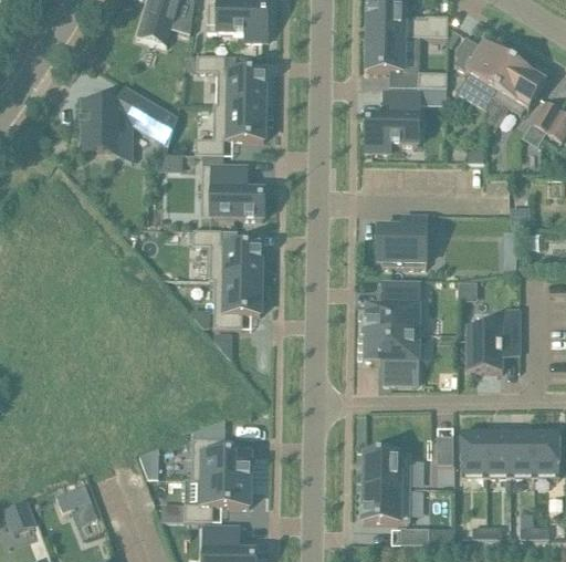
[(188,35),(190,35),(195,0),(147,0),(146,6),(152,7),(143,34),(149,37),(166,41),(165,47),(167,48),(171,31),(174,31),(175,30),(173,29),(180,4),(192,8),(188,35)]
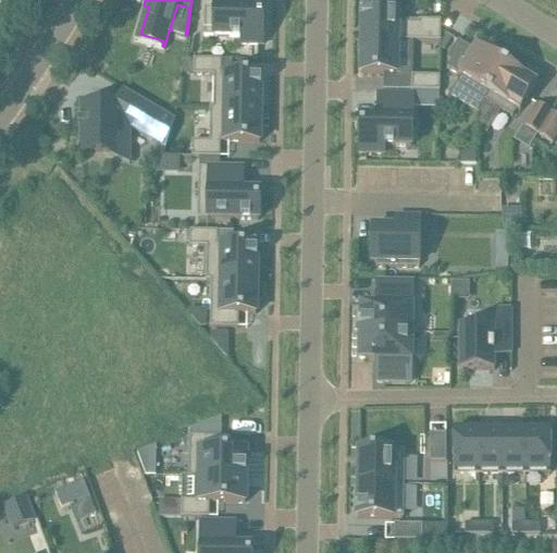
[(259,40),(263,41),(264,29),(262,29),(263,5),(248,5),(248,0),(215,0),(215,4),(205,4),(205,33),(243,34),(243,41),(259,41),(259,40)]
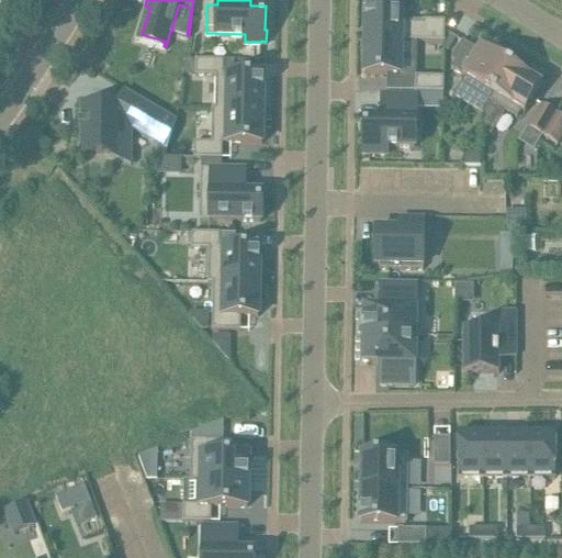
[(366,37),(401,37),(445,38),(445,17),(423,17),(423,20),(401,20),(402,0),(367,0),(366,30),(366,37)]
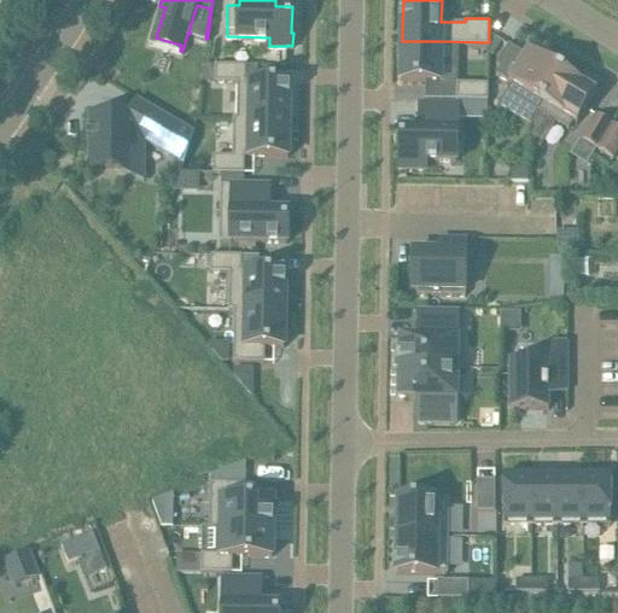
[(441,41),(402,41),(402,44),(401,44),(400,56),(402,56),(402,77),(441,79),(441,41)]
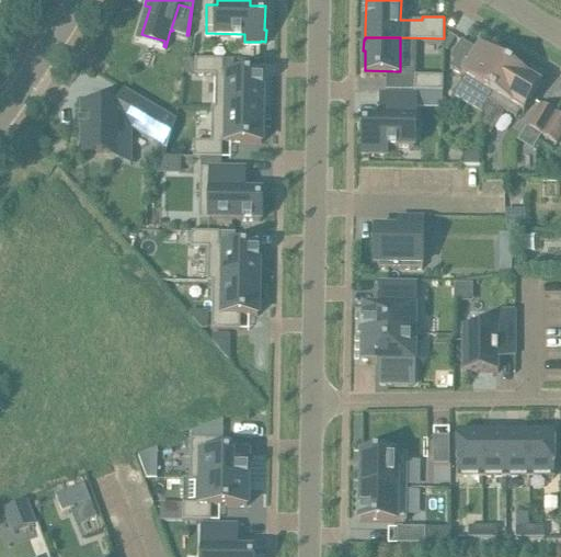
[(511,61),(479,43),(477,46),(461,37),(450,56),(454,58),(453,60),(450,65),(461,71),(465,74),(460,81),(488,98),(511,61)]
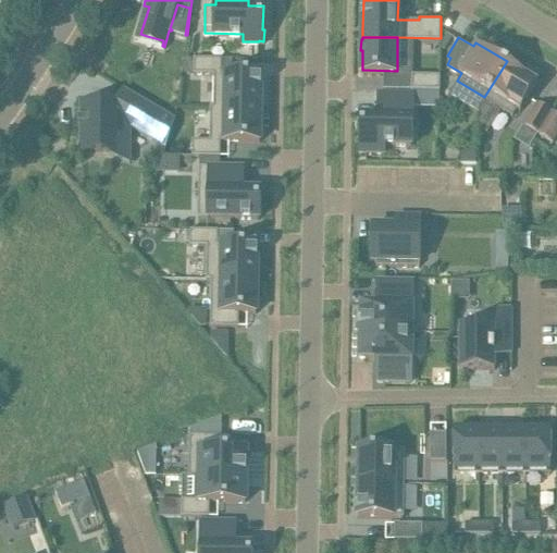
[(184,56),(182,71),(194,71),(194,56),(184,56)]
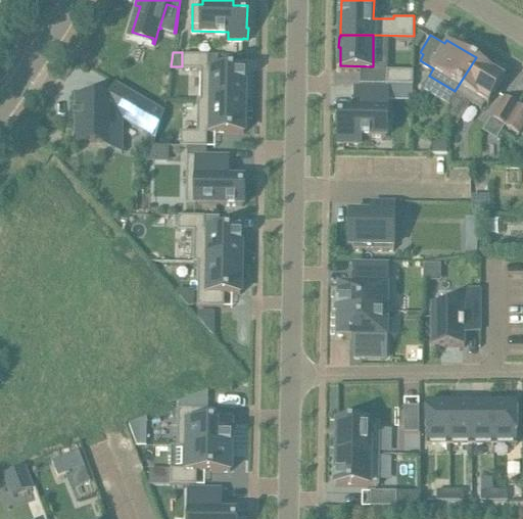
[(197,98),(244,99),(245,67),(208,66),(208,52),(182,52),(182,66),(201,67),(200,97),(197,97),(197,98)]
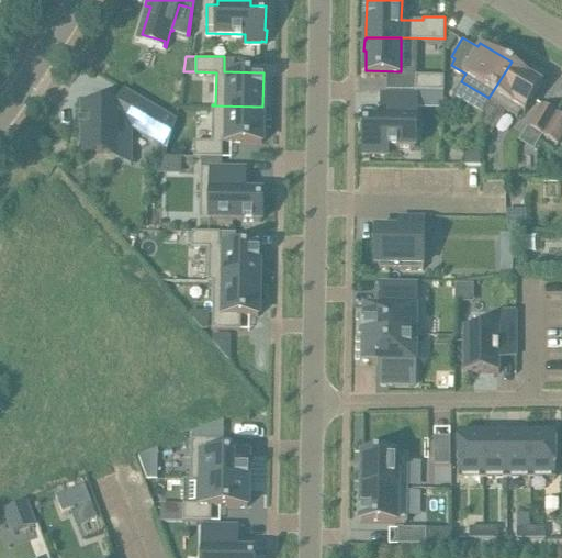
[(512,62),(489,98),(517,115),(521,108),(525,110),(542,80),(512,62)]
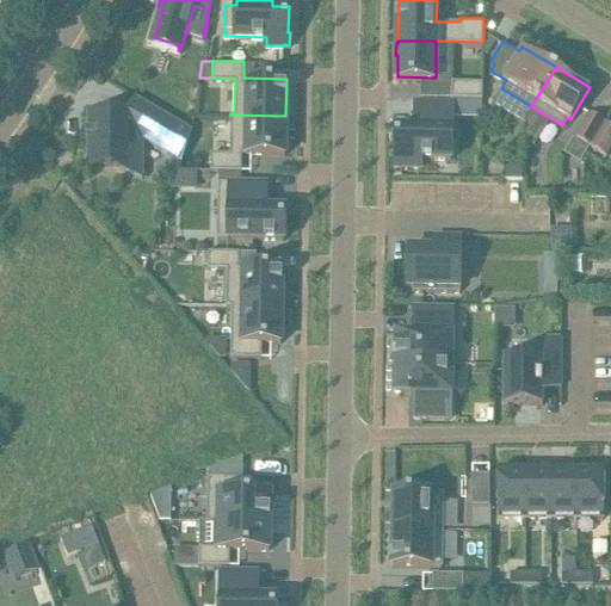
[(451,96),(482,96),(482,80),(474,80),(451,79),(451,96)]
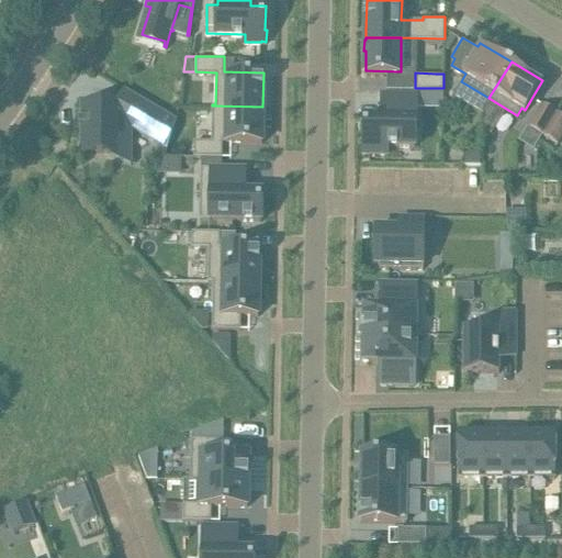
[(159,84),(150,99),(161,105),(170,90),(159,84)]
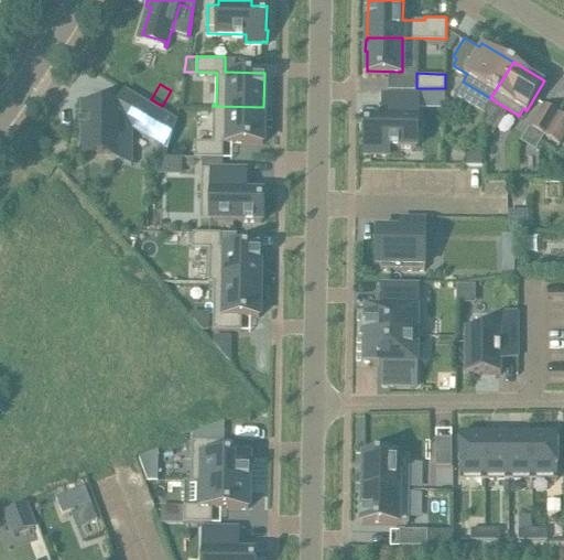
[(177,117),(126,86),(114,107),(105,101),(82,101),(82,99),(80,99),(79,152),(80,152),(80,149),(118,150),(118,126),(133,127),(167,147),(177,117)]
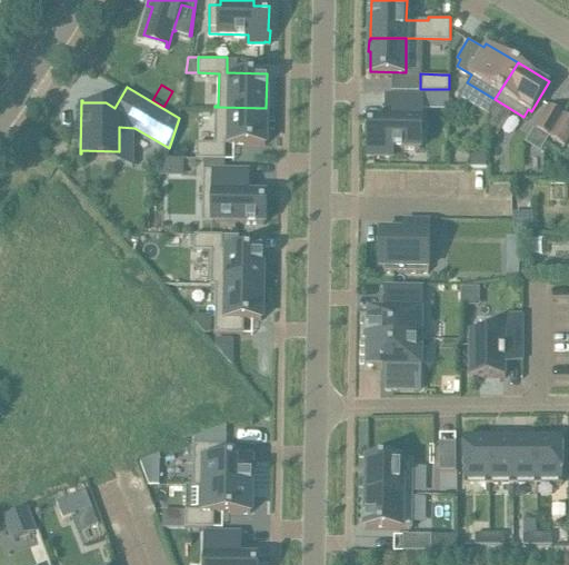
[(368,152),(391,154),(391,146),(420,146),(421,93),(387,93),(387,117),(369,116),(368,141),(367,141),(367,152),(368,152)]
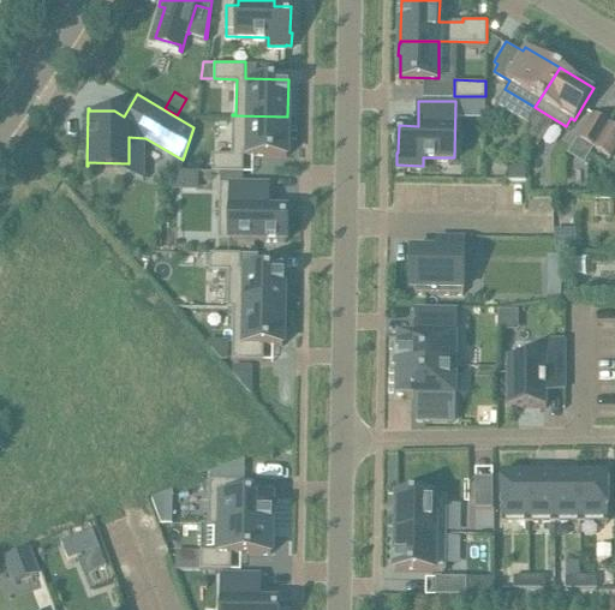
[(609,120),(592,109),(578,135),(595,145),(609,120)]
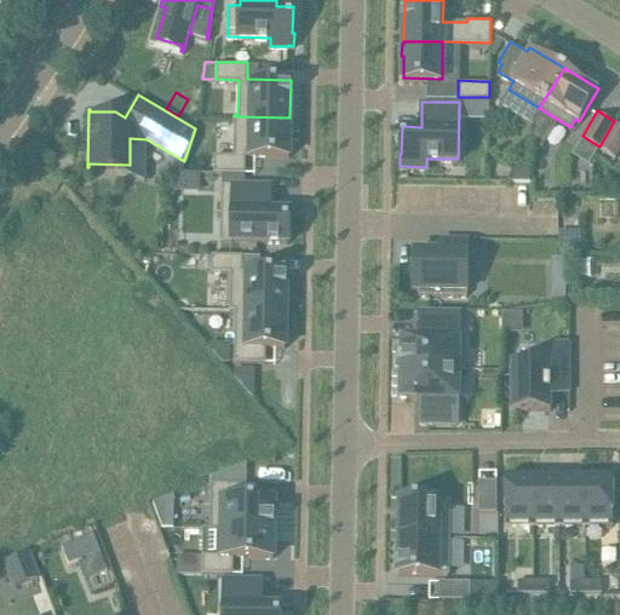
[(234,116),(234,154),(214,154),(213,171),(245,171),(246,154),(290,155),(290,133),(291,133),(292,121),(290,121),(290,118),(234,116)]
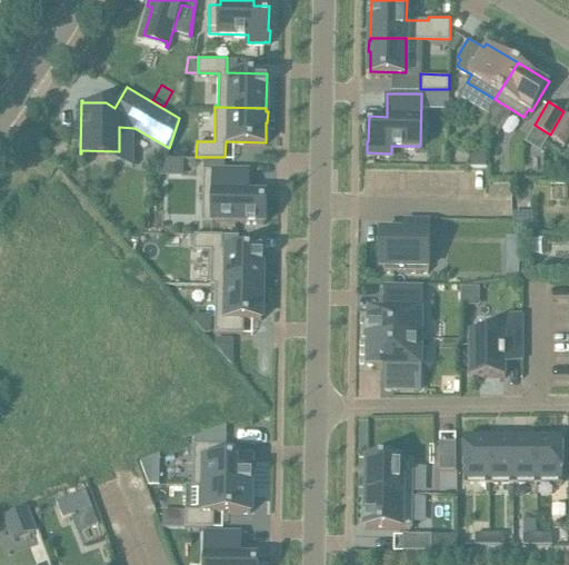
[(565,142),(568,135),(568,114),(563,111),(550,135),(565,142)]
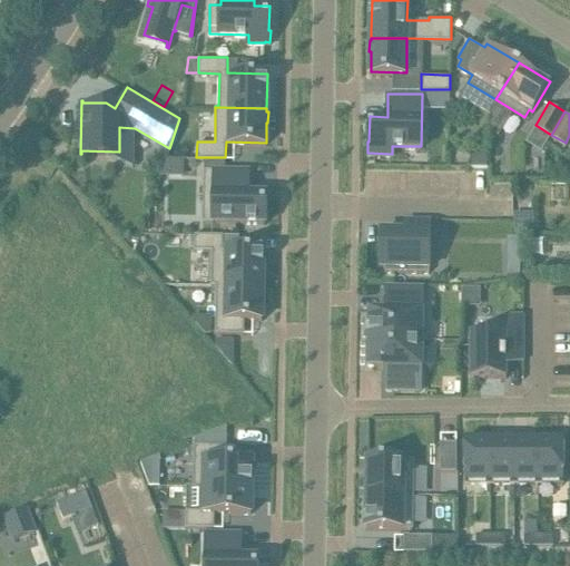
[(470,150),(470,164),(488,165),(488,152),(470,150)]
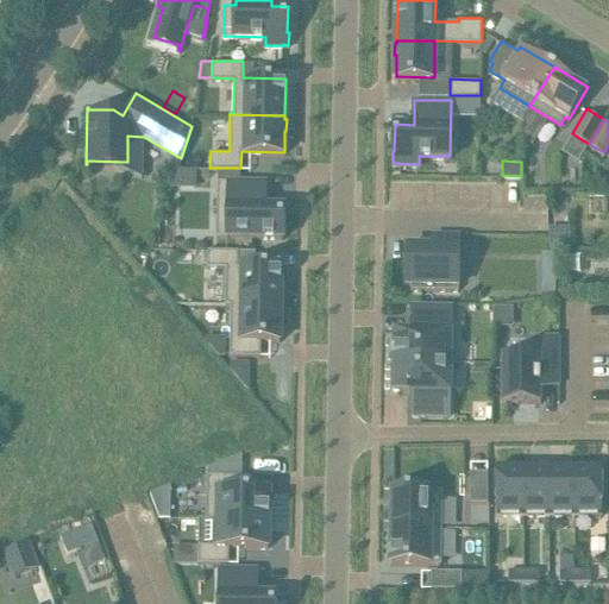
[(177,168),(177,182),(198,182),(198,168),(177,168)]
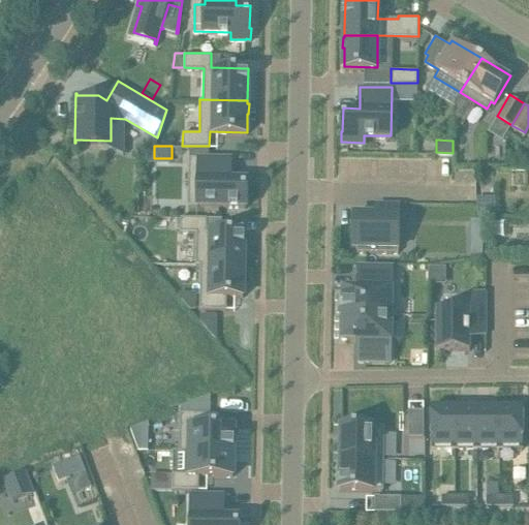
[(230,178),(230,156),(189,155),(188,205),(246,206),(247,178),(230,178)]
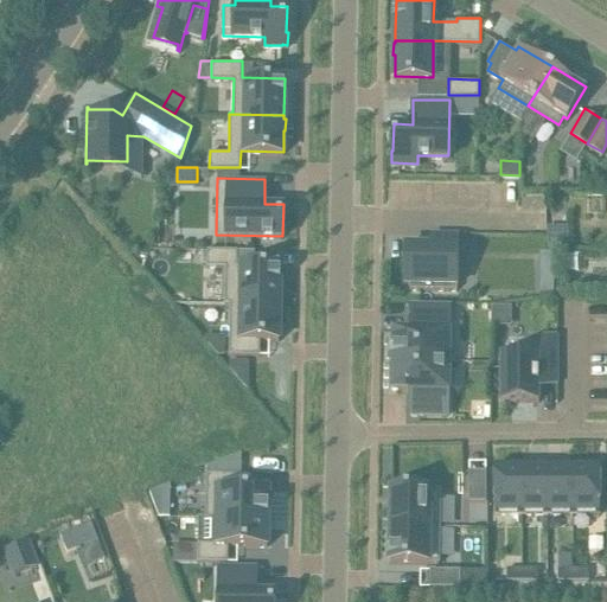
[(581,190),(581,211),(604,211),(604,190),(581,190)]
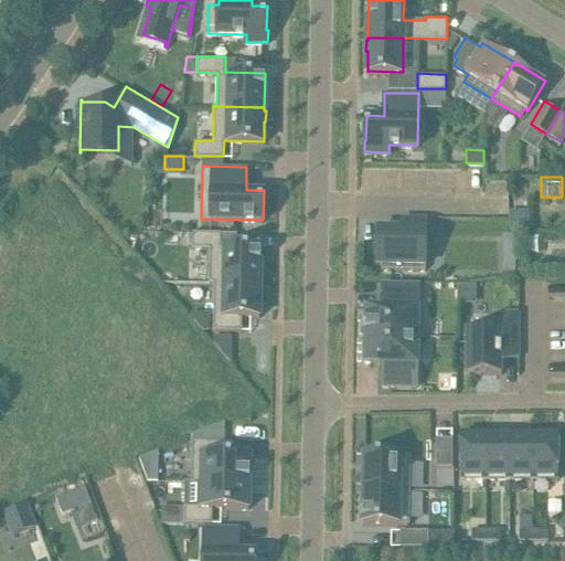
[(425,267),(426,217),(403,215),(402,228),(377,228),(376,263),(381,263),(381,267),(425,267)]
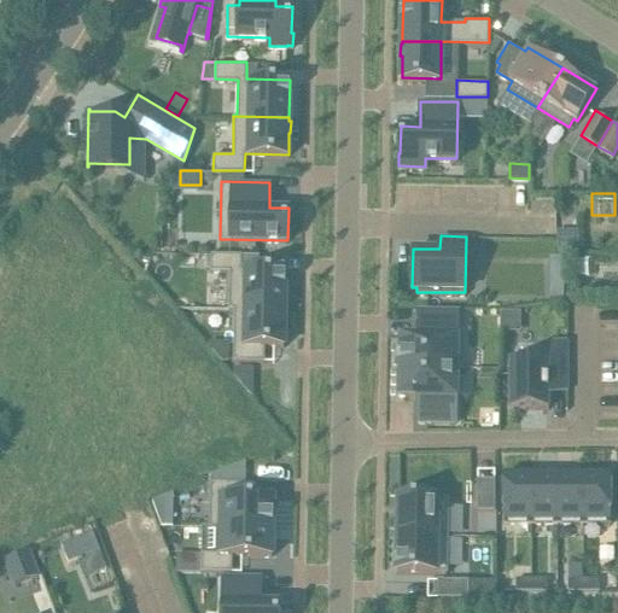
[(242,252),(211,252),(210,269),(229,269),(229,305),(285,307),(285,269),(242,269),(242,252)]
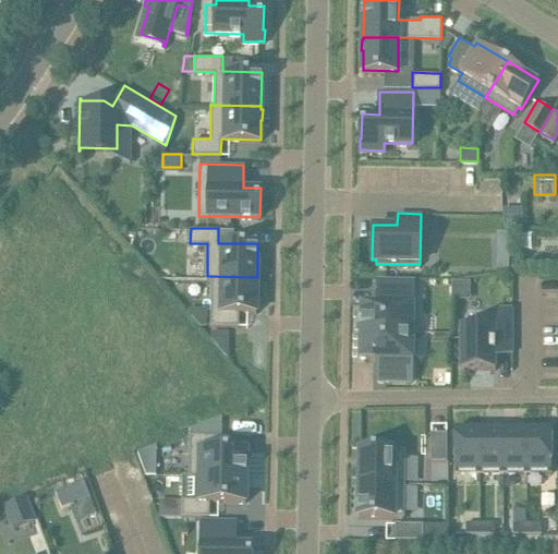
[(496,229),(496,265),(509,266),(510,229),(496,229)]
